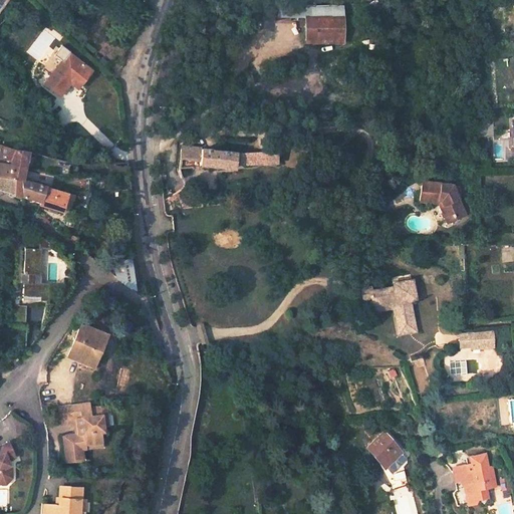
[(271,0),(267,17),(275,17),(279,0),(271,0)]
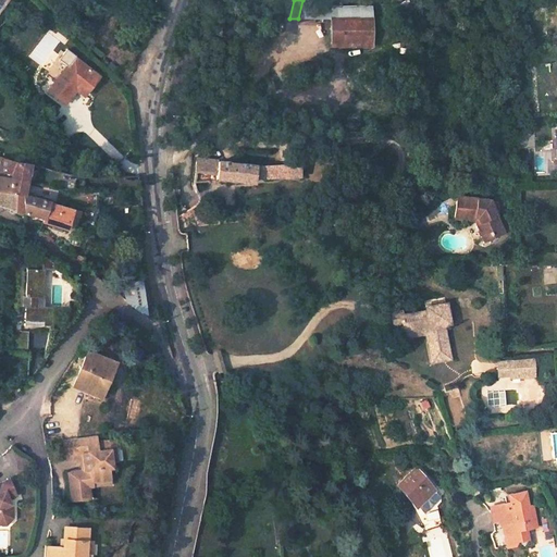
[(362,19),(372,19),(372,8),(362,7),(362,19)]
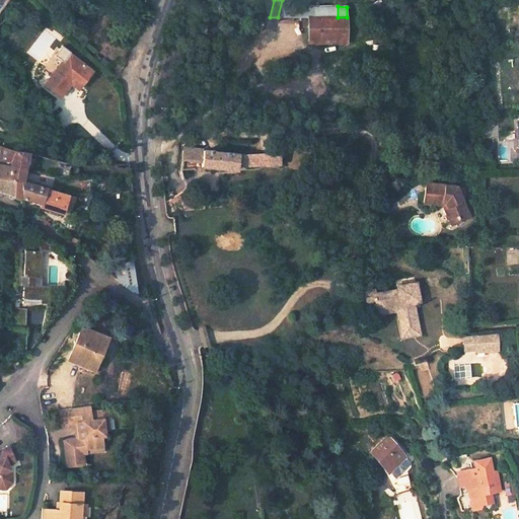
[(308,40),(346,40),(347,17),(338,17),(309,17),(308,40)]
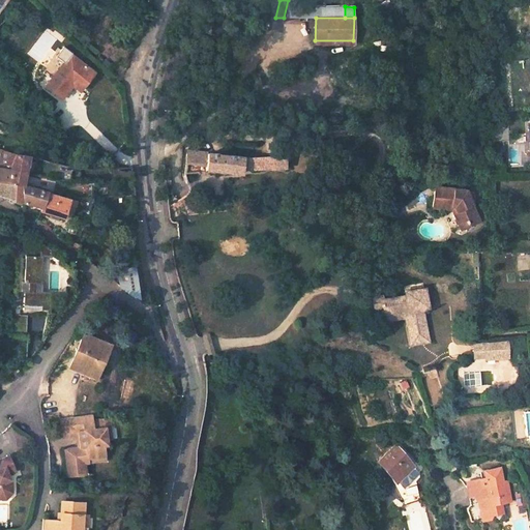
[(71,57),(61,70),(47,89),(61,100),(77,83),(85,89),(95,76),(71,57)]
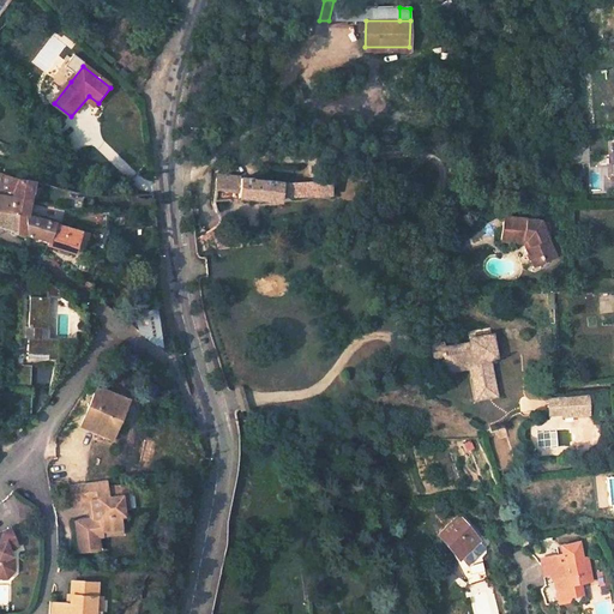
[(0,196),(30,202),(34,184),(17,180),(0,175),(0,196)]
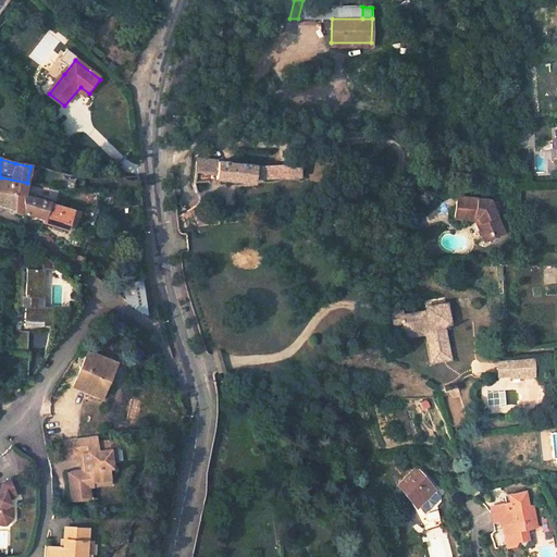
[(200,160),(197,186),(217,188),(218,181),(254,183),(254,177),(300,176),(299,165),(250,166),(220,163),(220,162),(200,160)]
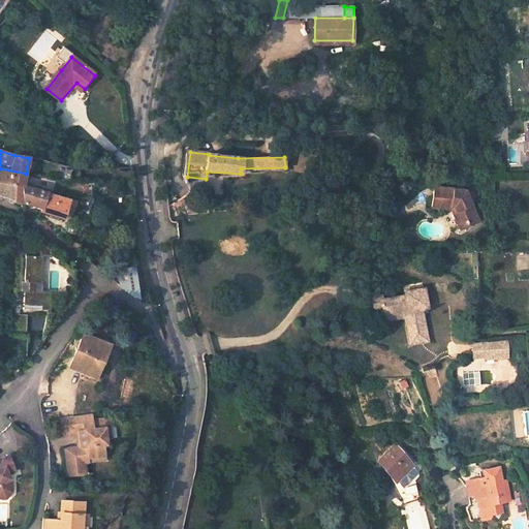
[(26,174),(0,168),(0,183),(23,186),(26,174)]
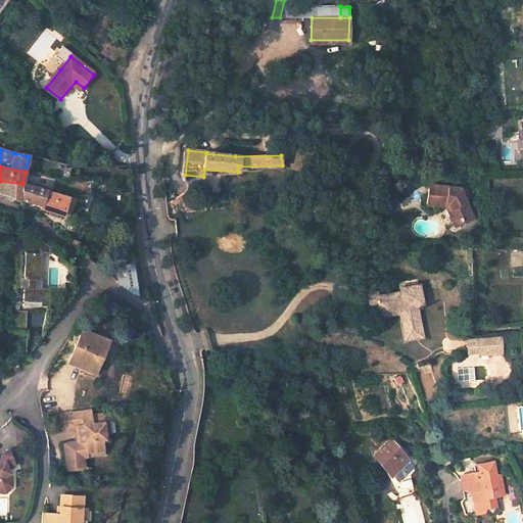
[(116,180),(133,180),(131,167),(115,167),(116,180)]
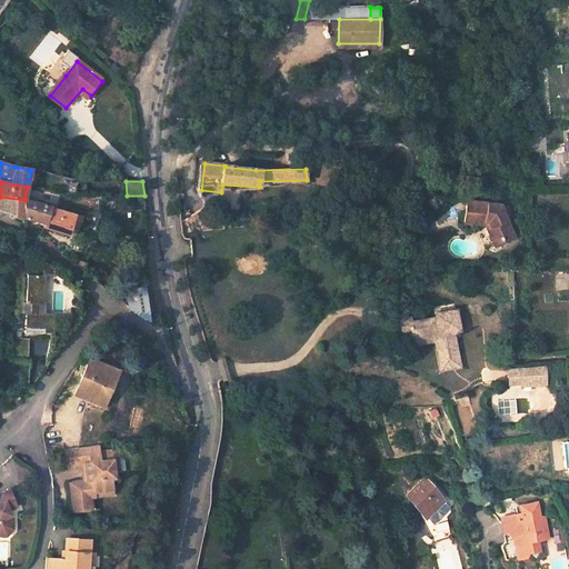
[(25,200),(0,197),(0,209),(6,211),(8,213),(18,219),(26,218),(25,200)]
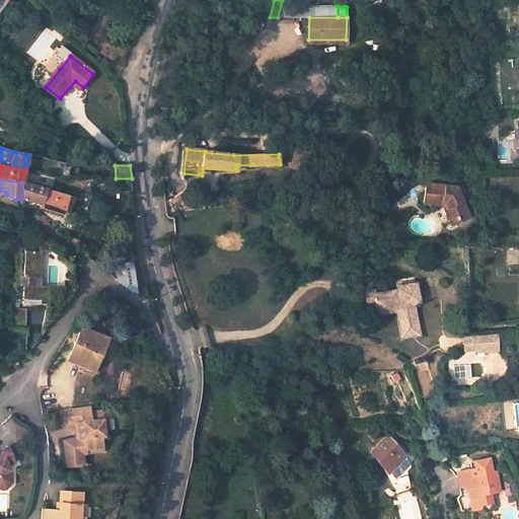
[(41,206),(46,190),(22,182),(23,199),(41,206)]
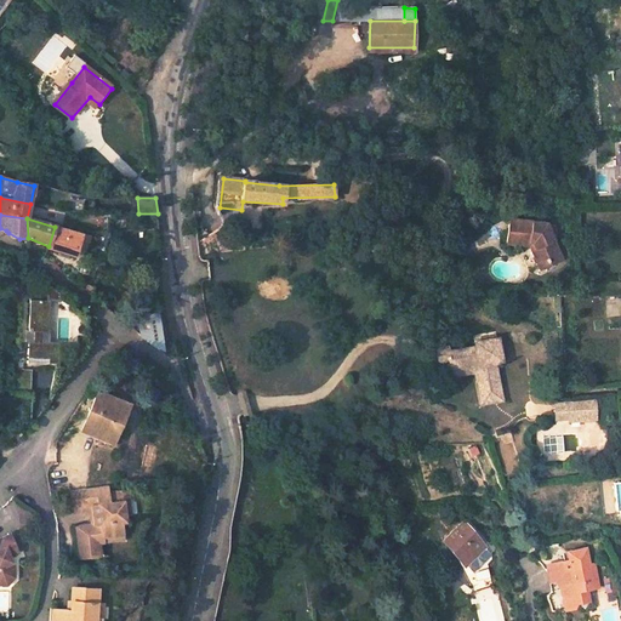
[(531,249),(539,265),(559,255),(545,223),(508,218),(506,243),(528,245),(528,243),(531,243),(534,248),(531,249)]
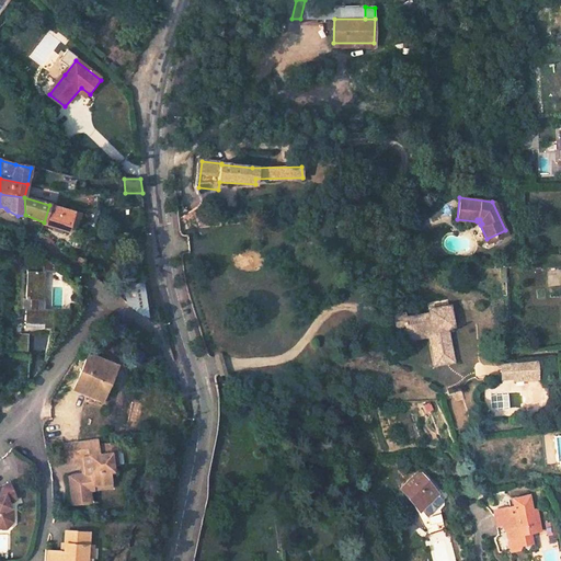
[(75,212),(49,205),(43,226),(69,233),(72,219),(79,221),(80,214),(75,213),(75,212)]
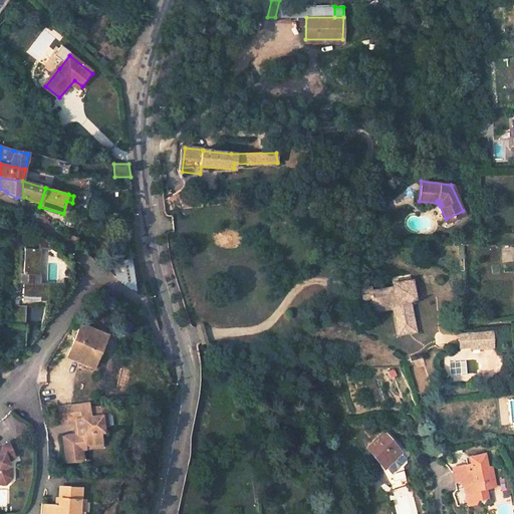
[(66,201),(63,214),(68,215),(72,203),(66,201)]
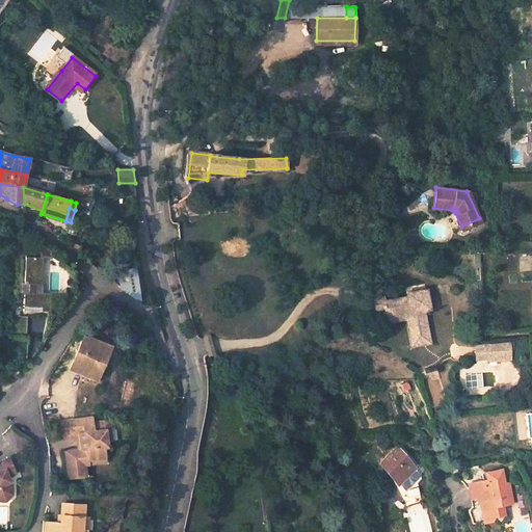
[(479,218),(461,227),(462,231),(481,222),(479,218)]
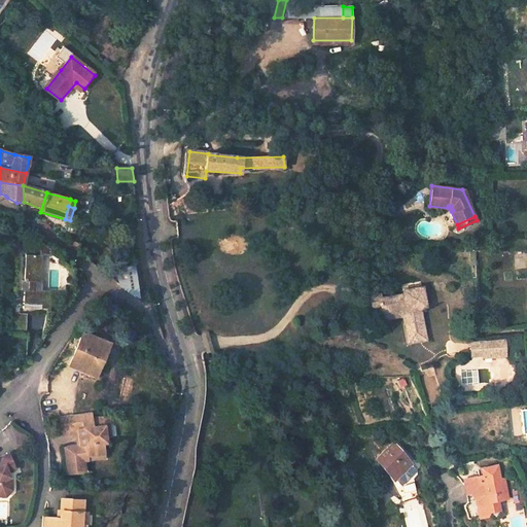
[(45,244),(37,237),(35,250),(45,251),(45,244)]
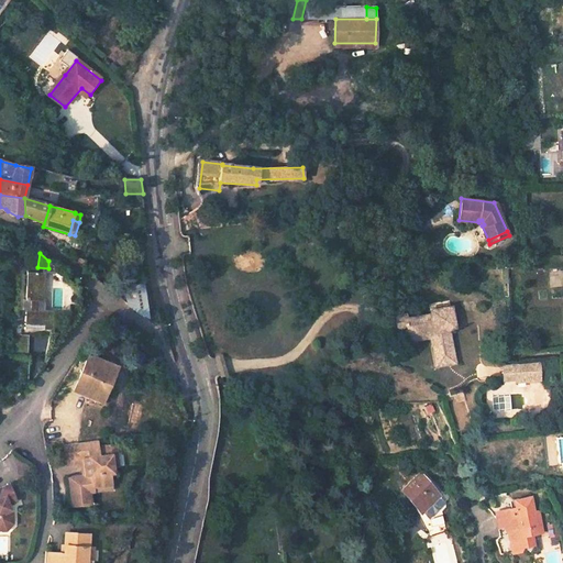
[(561,263),(543,265),(543,278),(553,277),(562,277),(561,263)]
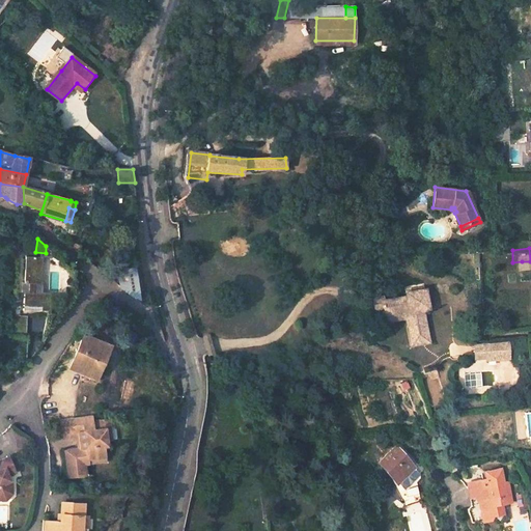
[(40,258),(26,257),(25,284),(30,284),(29,294),(24,294),(23,307),(34,307),(40,308),(42,295),(35,295),(36,285),(38,285),(40,258)]
